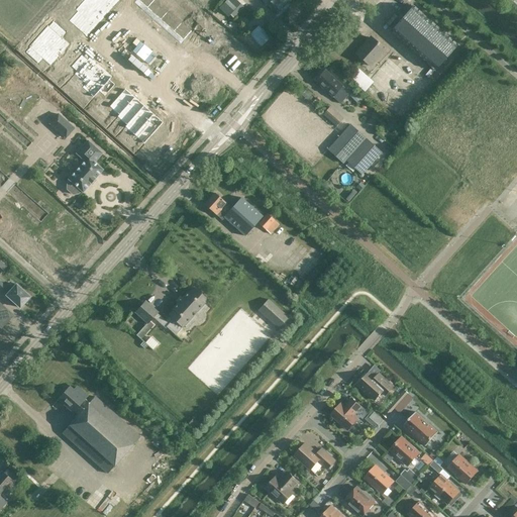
[(118,0),(107,0),(105,3),(121,17),(128,9),(118,0)]
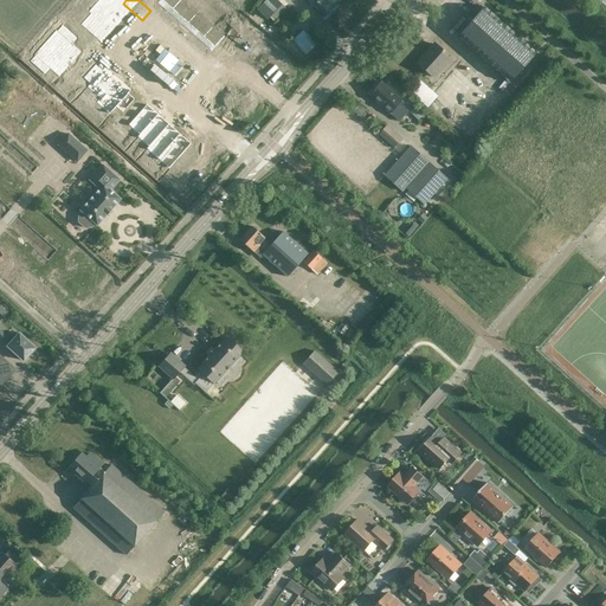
[(264,0),(258,7),(272,21),(288,6),(282,0),(264,0)]
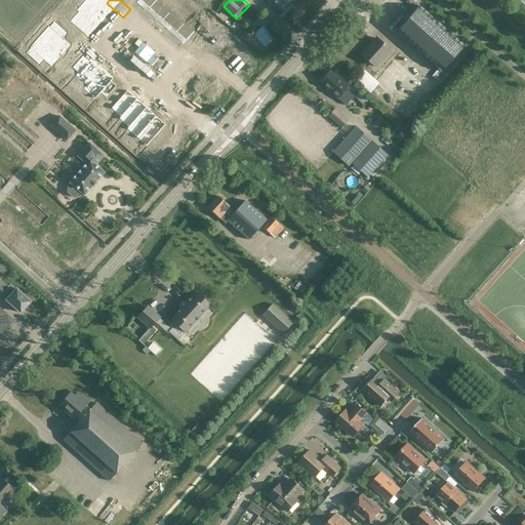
[(270,0),(283,12),(294,0),(270,0)]
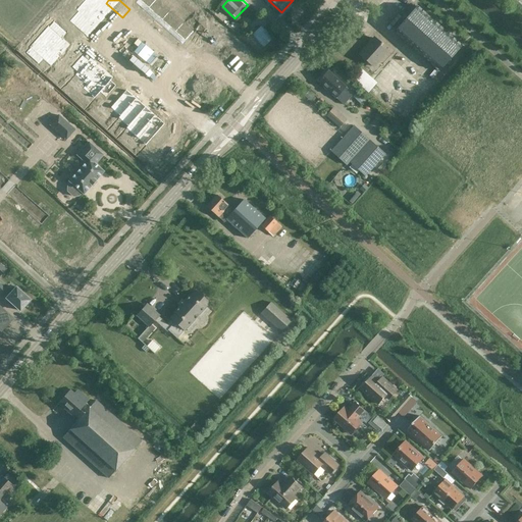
[(106,3),(98,12),(114,27),(122,17),(106,3)]
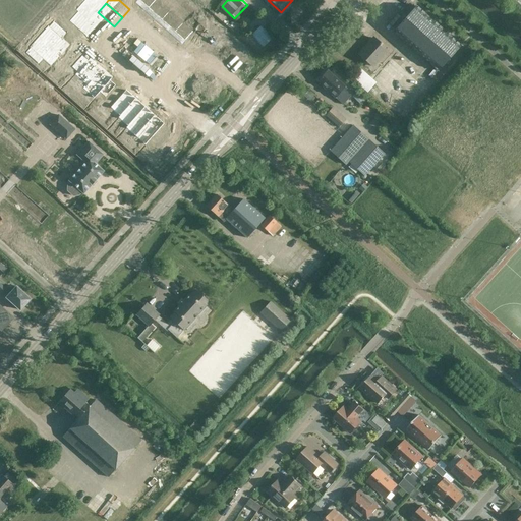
[(438,71),(461,46),(416,6),(394,32),(438,71)]
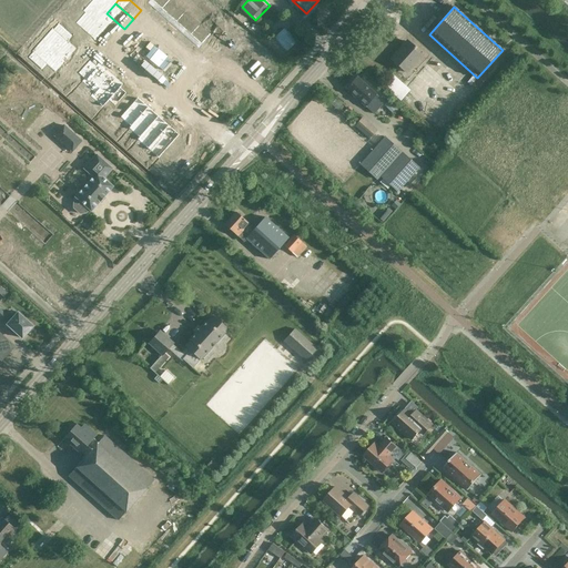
[(107,13),(98,23),(115,39),(124,29),(107,13)]
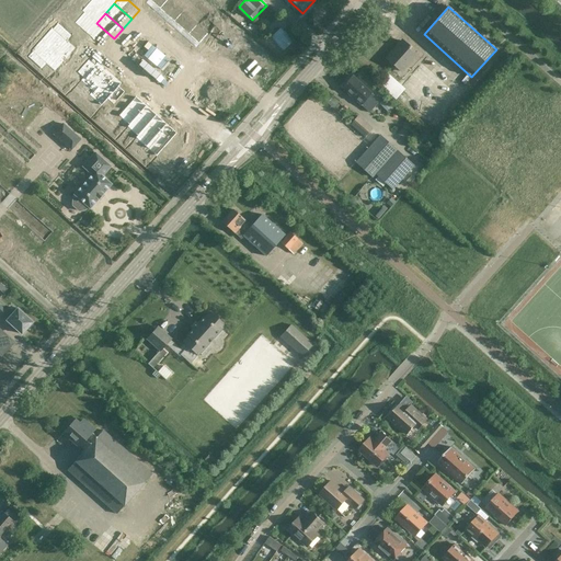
[(96,23),(89,32),(106,48),(114,38),(96,23)]
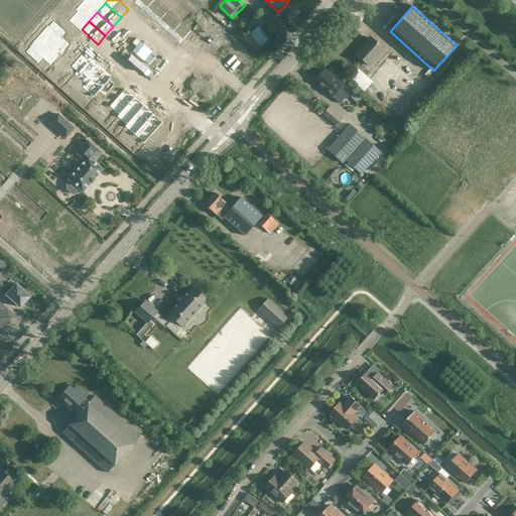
[(270,37),(259,25),(249,34),(260,46),(270,37)]
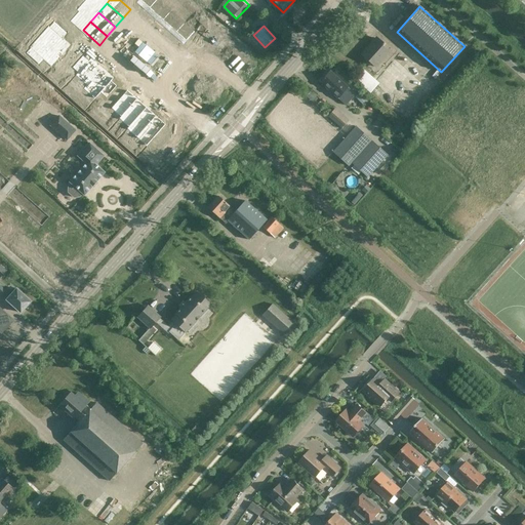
[(63,35),(45,55),(53,63),(55,61),(67,70),(83,51),(75,45),(79,41),(68,31),(64,35),(63,35)]
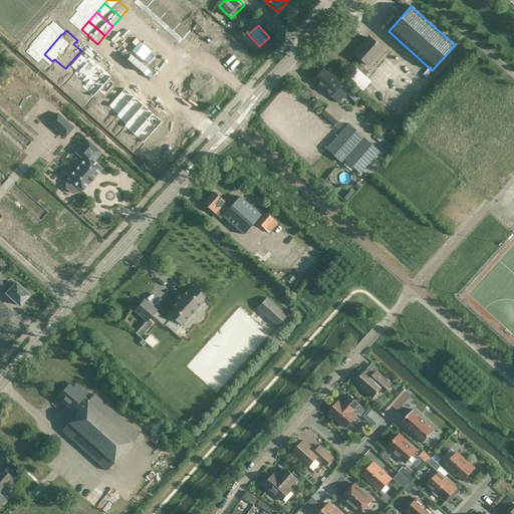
[(366,65),(381,48),(369,37),(353,54),(366,65)]
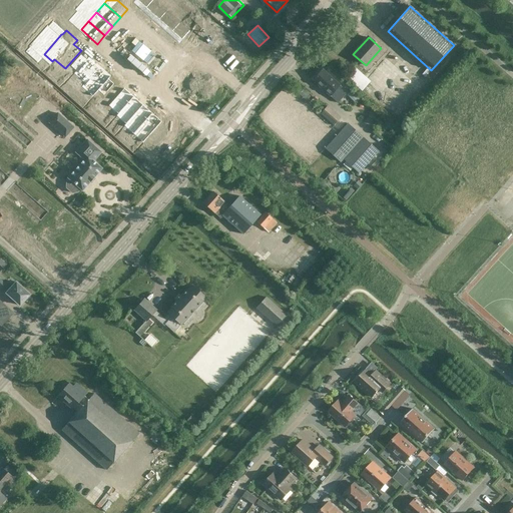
[(89,74),(85,78),(96,87),(110,71),(100,62),(99,63),(96,60),(86,71),(89,74)]
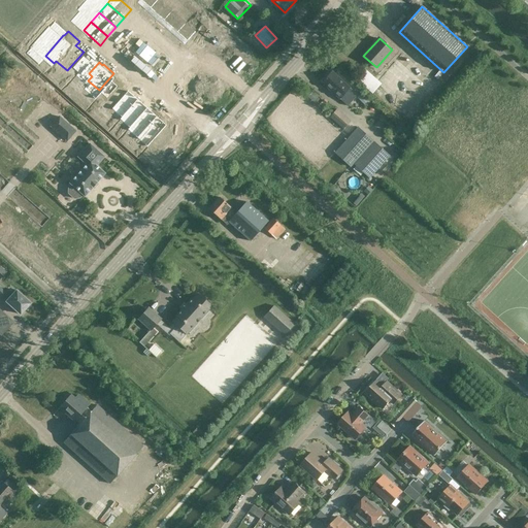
[(372,93),(382,84),(365,69),(357,78),(372,93)]
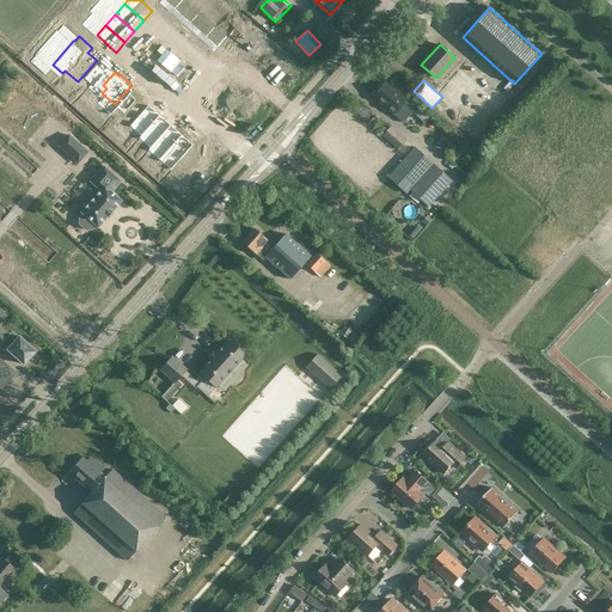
[(401,121),(412,109),(384,83),(372,96),(401,121)]
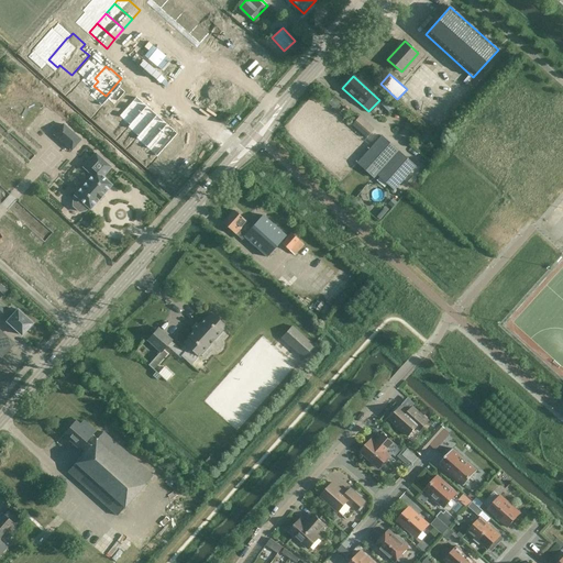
[(121,78),(106,96),(117,106),(121,101),(124,103),(134,92),(132,89),(132,88),(121,78)]
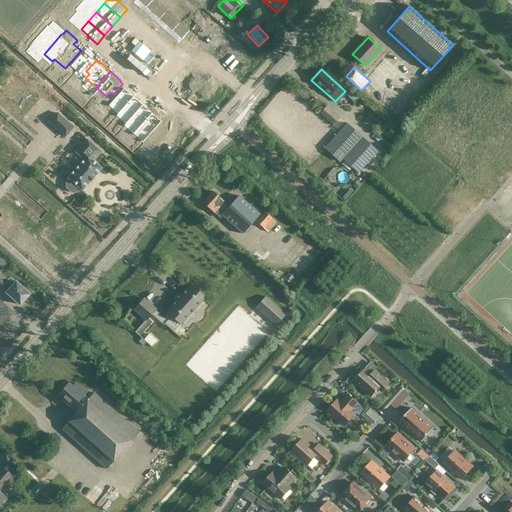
[(305,100),(309,96),(302,89),(298,94),(305,100)]
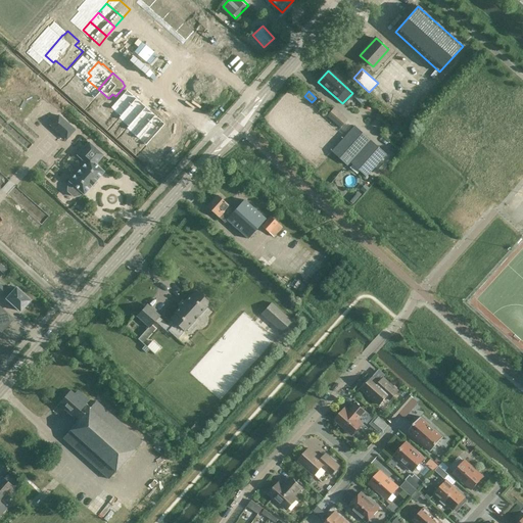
[(363,105),(367,101),(358,92),(353,96),(363,105)]
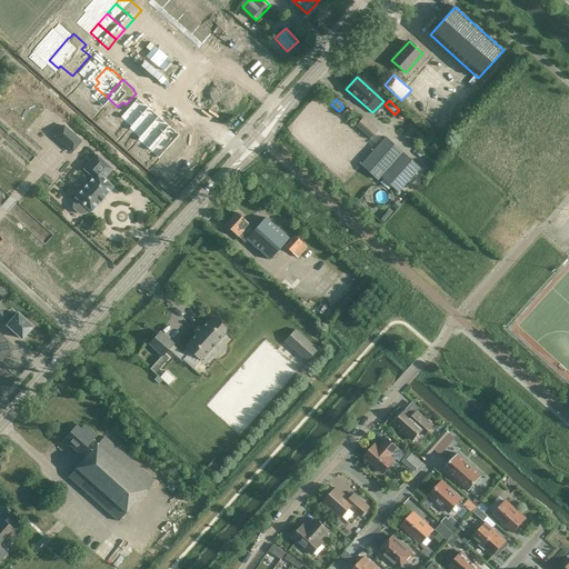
[(148,101),(131,119),(141,128),(157,110),(148,101)]
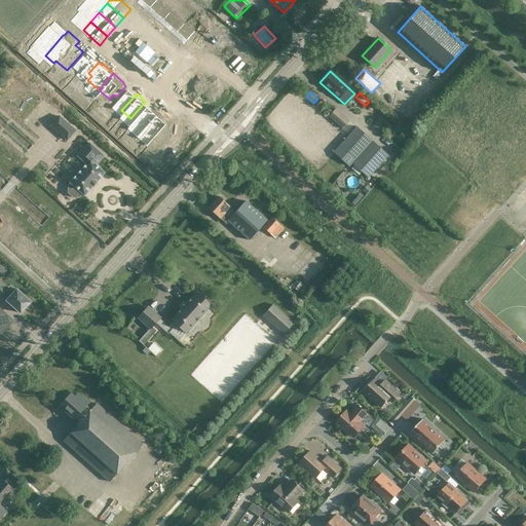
[(145,102),(130,118),(139,125),(153,109),(145,102)]
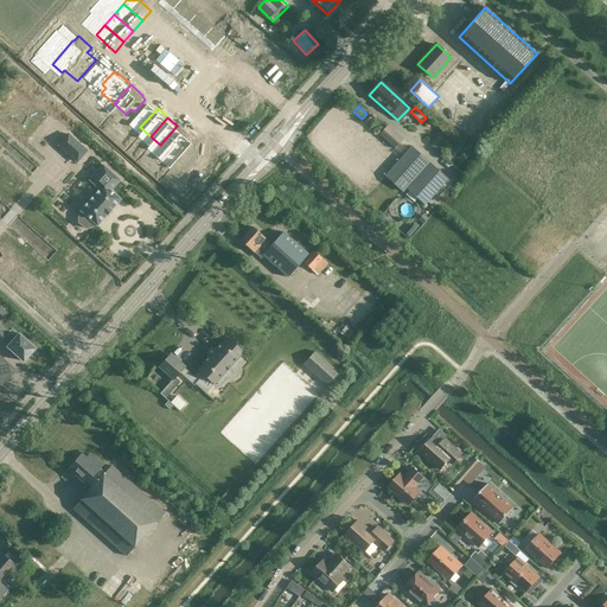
[(177,126),(160,145),(171,154),(187,135),(177,126)]
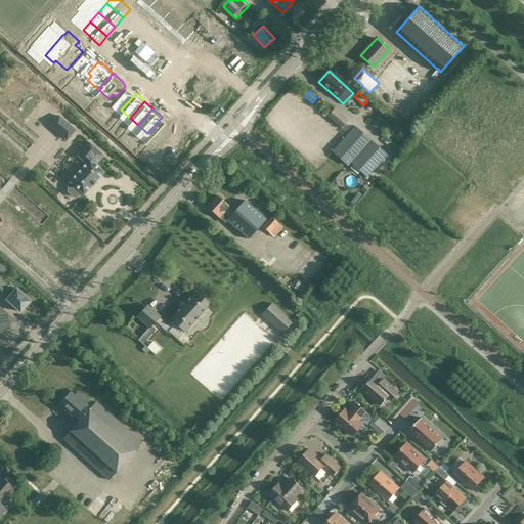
[(346,134),(353,126),(348,121),(334,108),(328,116),(341,128),(341,129),(346,134)]
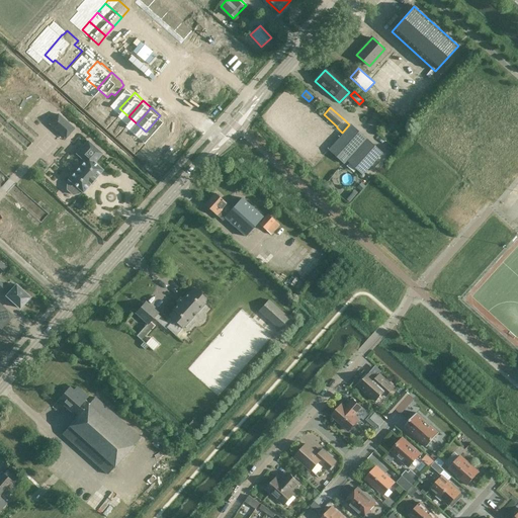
[(74,128),(58,114),(50,123),(66,139),(74,128)]
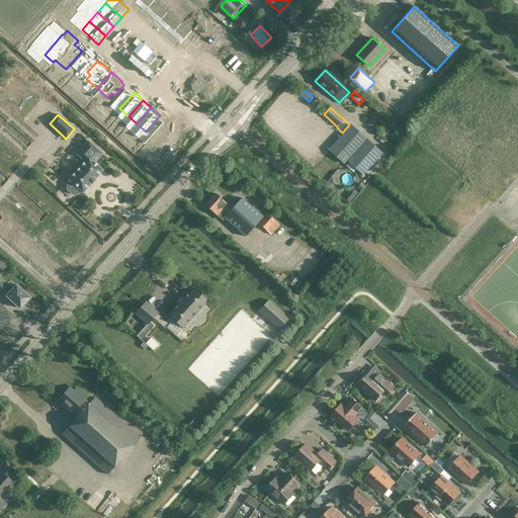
[(160,115),(146,132),(154,140),(169,123),(160,115)]
